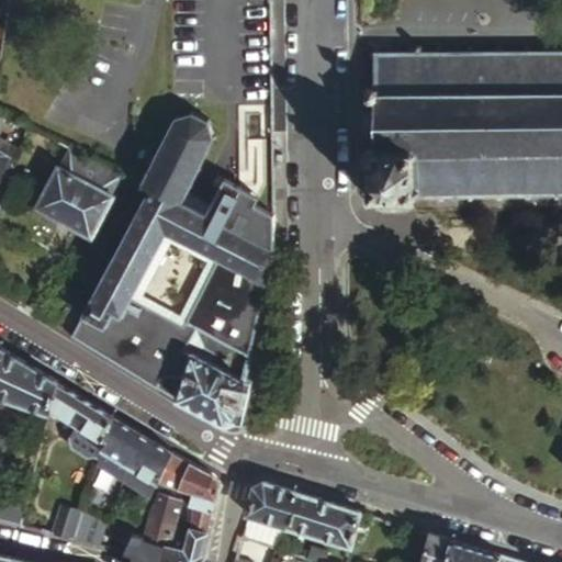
[(371,200),(371,203),(373,203),(374,200),(377,200),(377,194),(409,194),(409,200),(413,200),(413,202),(416,202),(416,194),(440,194),(440,200),(445,200),(444,194),(470,194),(470,199),(473,199),(473,194),(498,193),(498,199),(502,199),(502,194),(527,194),(527,199),(531,199),(531,193),(555,193),(557,199),(560,199),(560,193),(561,193),(561,49),(553,51),(553,46),(550,46),(550,51),(525,51),(525,46),(521,46),(521,51),(496,51),(496,45),(493,46),(493,51),(468,51),(468,46),(464,46),(464,51),(437,51),(436,46),(433,46),(433,51),(409,51),(409,46),(406,46),(406,51),(374,51),(374,46),(371,46),(371,51),(366,51),(366,55),(371,56),(371,87),(366,87),(366,99),(373,99),(373,147),(366,147),(366,160),(371,160),(371,189),(366,189),(366,194),(371,194),(371,200)]
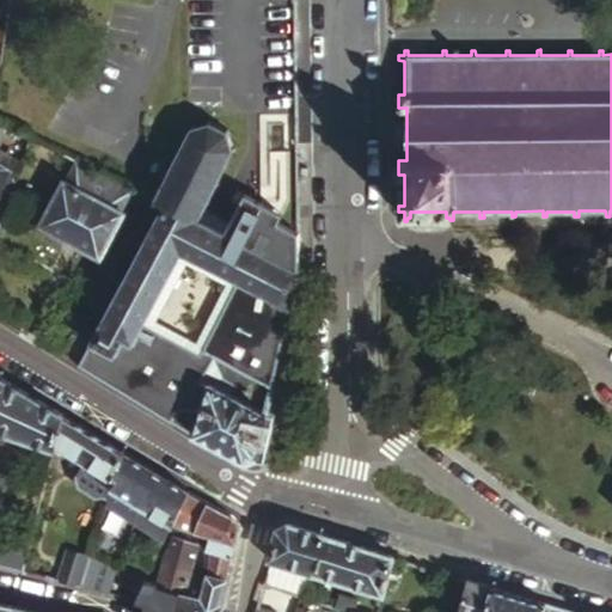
[(0,226),(32,134),(16,124),(12,154),(1,150),(6,120),(0,116),(0,226)]
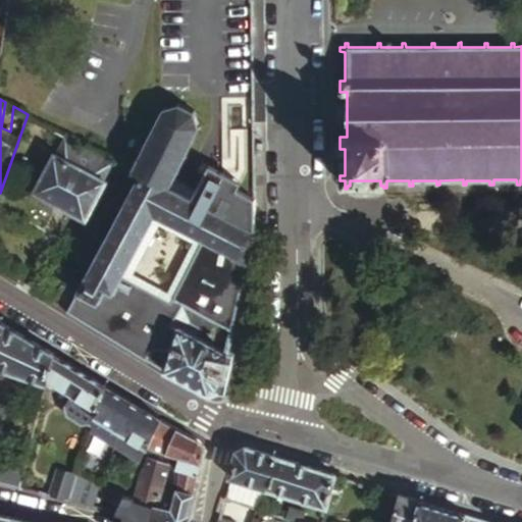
[(190,199),(170,189),(171,187),(169,186),(173,178),(175,173),(177,174),(179,170),(177,169),(184,158),(186,158),(187,155),(185,154),(191,141),(194,143),(195,140),(193,138),(197,129),(200,132),(201,127),(198,126),(192,113),(194,111),(192,109),(190,110),(181,106),(181,103),(178,103),(178,106),(162,111),(160,109),(158,113),(161,114),(157,120),(155,119),(154,122),(155,123),(150,137),(148,136),(146,139),(148,140),(142,152),(140,151),(138,154),(140,155),(134,167),(132,166),(129,170),(140,175),(136,183),(79,288),(66,310),(151,361),(156,352),(169,356),(177,329),(170,325),(177,312),(178,310),(170,305),(122,276),(156,215),(205,241),(172,301),(181,305),(208,319),(231,332),(253,239),(255,230),(254,227),(254,199),(237,190),(240,183),(206,168),(195,190),(190,199)]
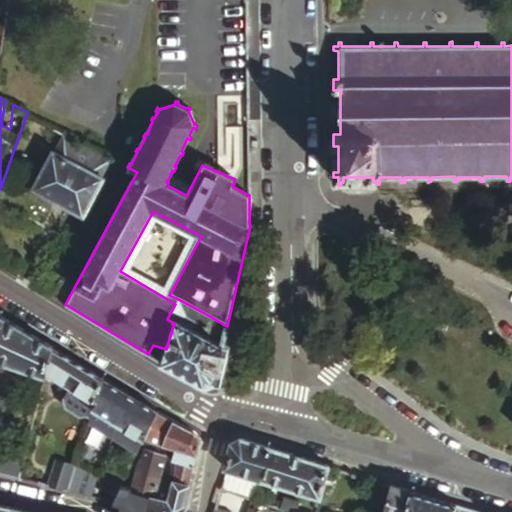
[(127,167),(64,132),(55,151),(53,150),(30,194),(81,221),(104,178),(103,177),(109,166),(133,179),(137,172),(127,167)]
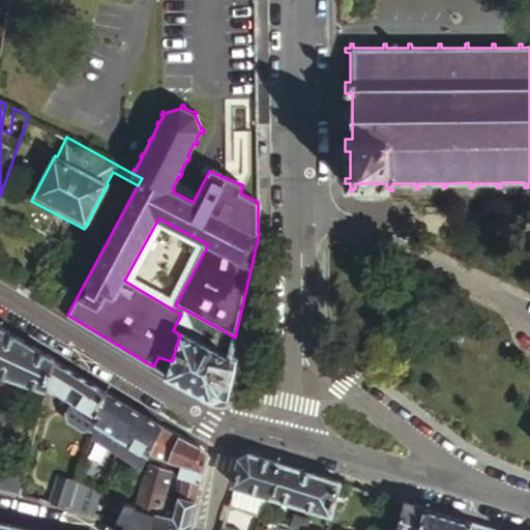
[(174,189),(173,192),(193,202),(198,193),(176,181),(172,188),(174,189)]
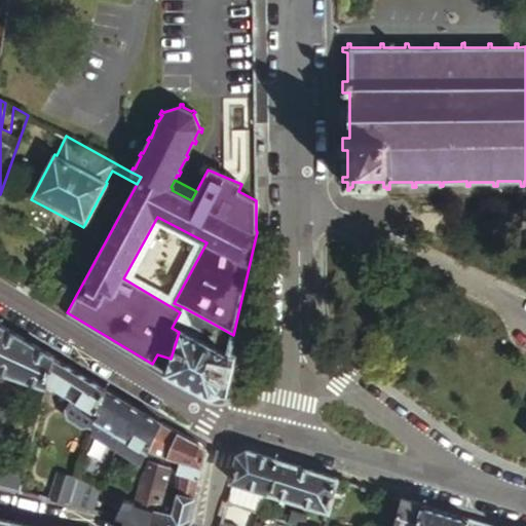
[(67,312),(79,290),(65,280),(51,303),(66,311),(67,312)]
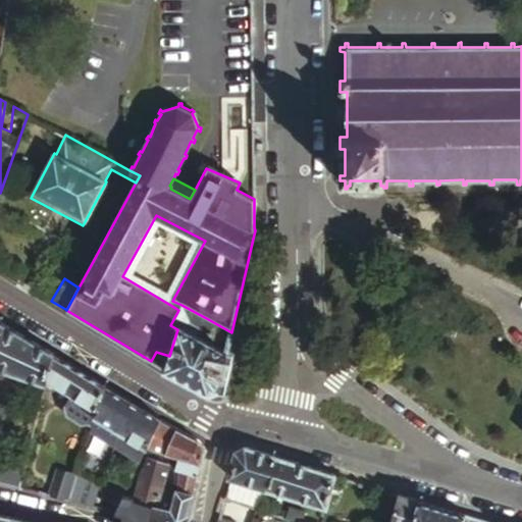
[(181,305),(172,301),(170,305),(178,310),(181,305)]
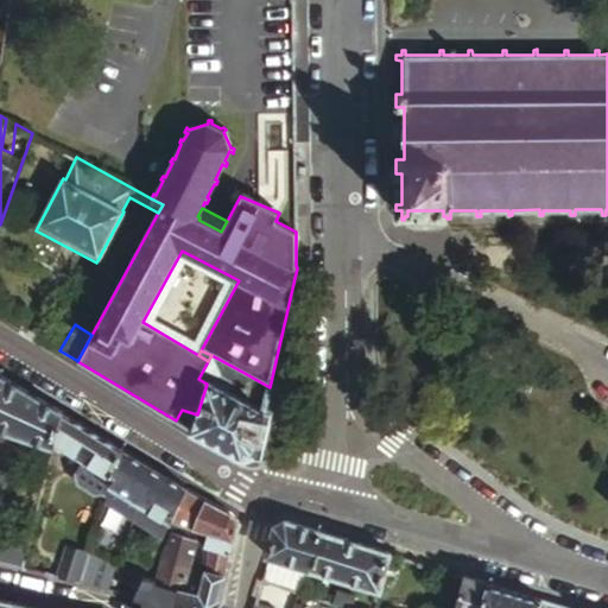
[(236,384),(242,372),(211,355),(208,361),(207,363),(220,371),(219,373),(236,384)]
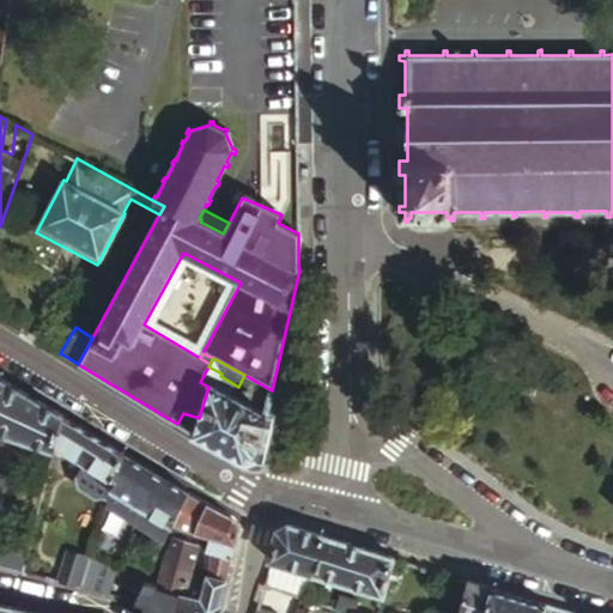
[(35,399),(0,377),(0,430),(53,448),(54,443),(62,414),(35,399)]
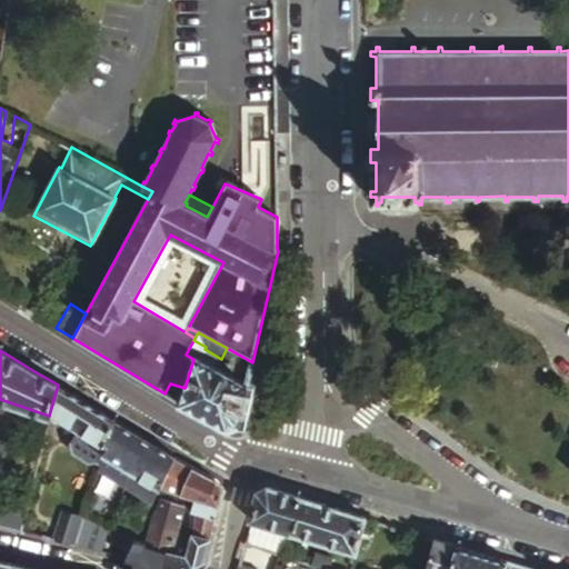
[(239,423),(247,386),(193,357),(193,359),(185,388),(179,402),(228,428),(239,423)]
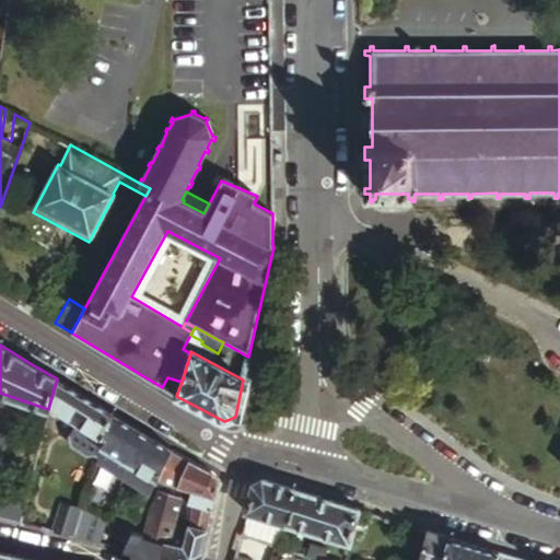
[(182,382),(167,377),(162,387),(176,396),(182,382)]
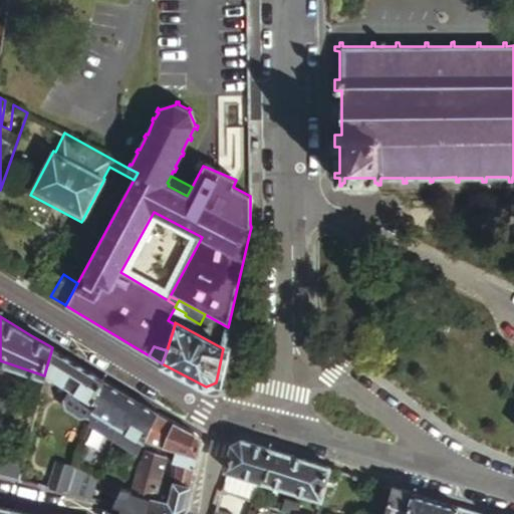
[(82,365),(52,347),(45,371),(68,387),(94,404),(102,377),(82,365)]
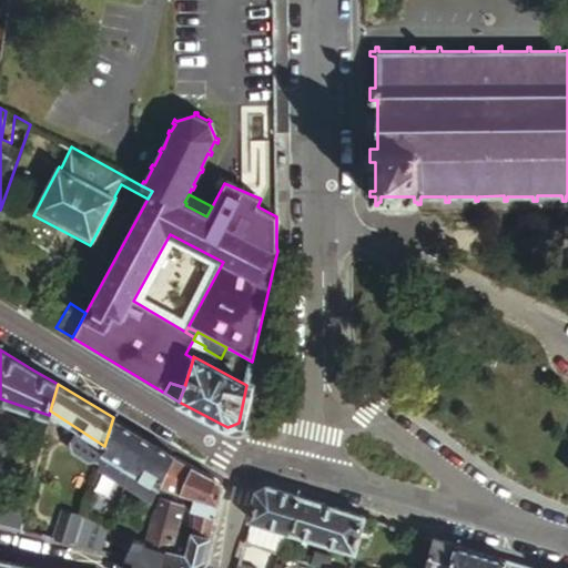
[(138,433),(113,417),(104,446),(99,463),(99,464),(124,479),(128,467),(145,437),(138,433)]
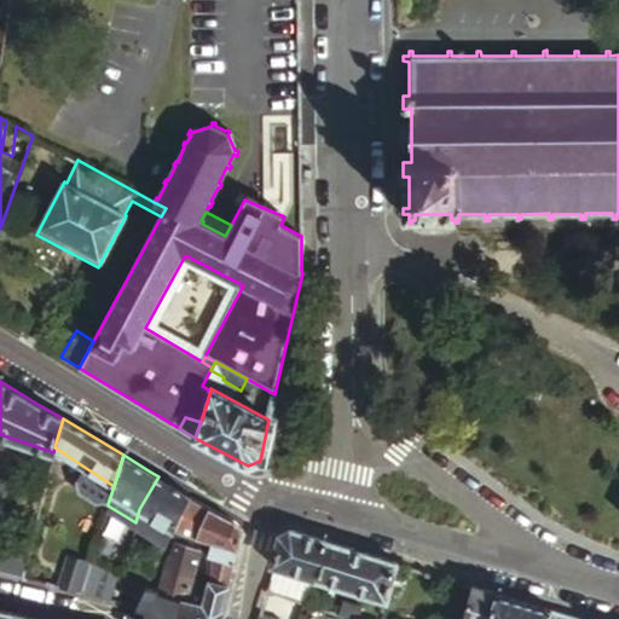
[(114,486),(82,466),(75,484),(79,492),(97,503),(104,501),(108,504),(114,486)]
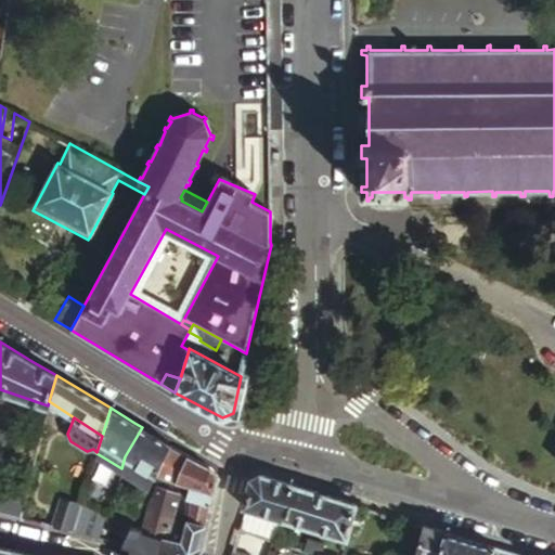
[(156,435),(142,427),(125,456),(121,468),(150,485),(156,474),(170,446),(171,443),(156,435)]
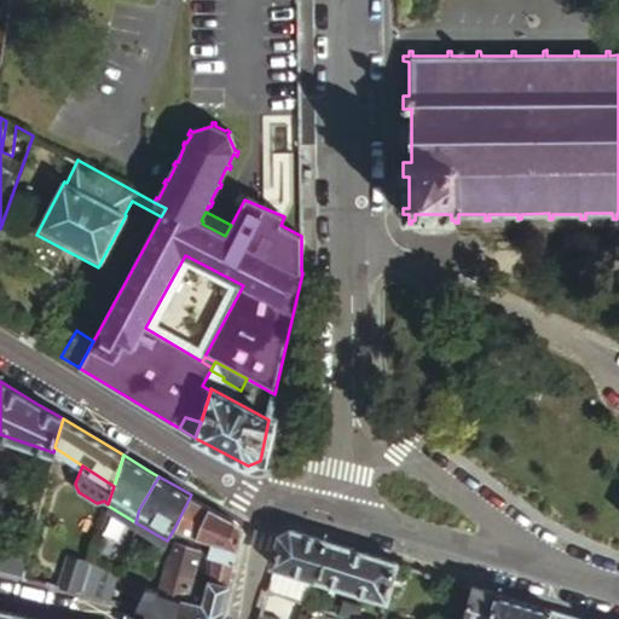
[(190,497),(174,528),(210,543),(208,556),(214,557),(208,580),(229,586),(230,579),(242,531),(235,520),(213,509),(190,497)]
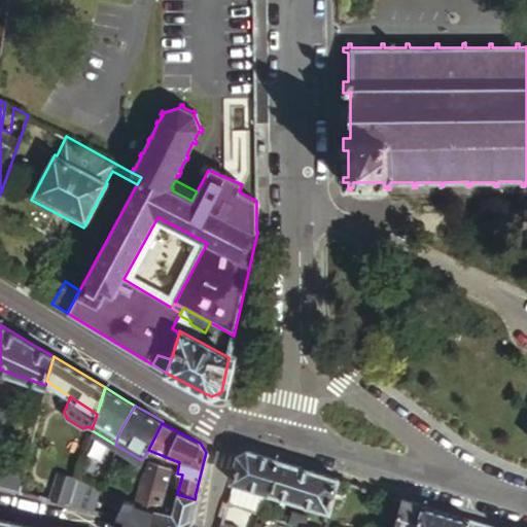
[(239,454),(233,480),(270,491),(277,459),(260,454),(247,450),(239,454)]
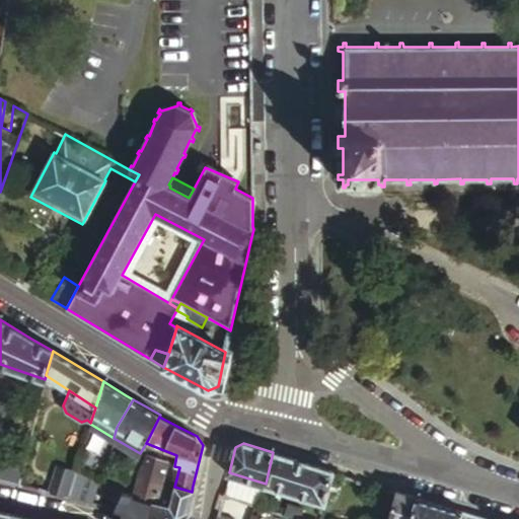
[(156,499),(159,489),(160,484),(164,486),(166,480),(162,479),(167,461),(149,452),(140,468),(134,493),(156,499)]
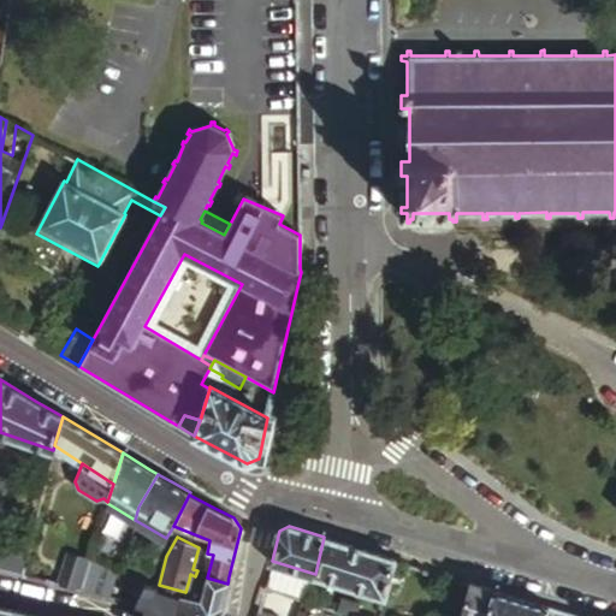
[(324,537),(315,574),(385,596),(396,558),(356,546),(324,537)]
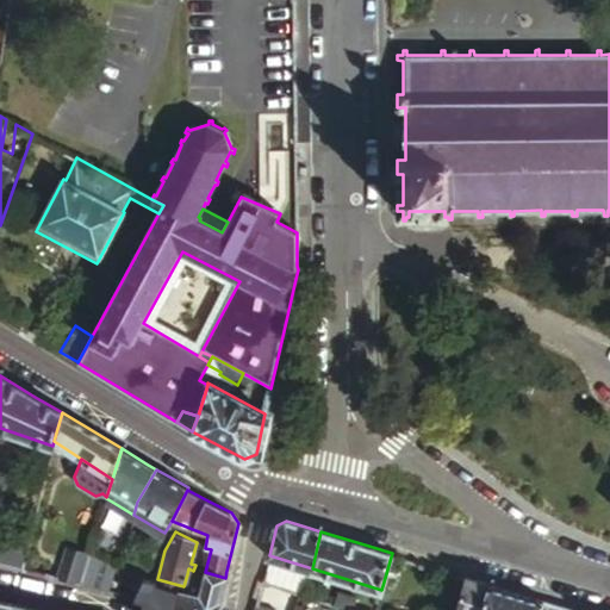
[(0,565),(19,570),(26,545),(0,536),(0,565)]
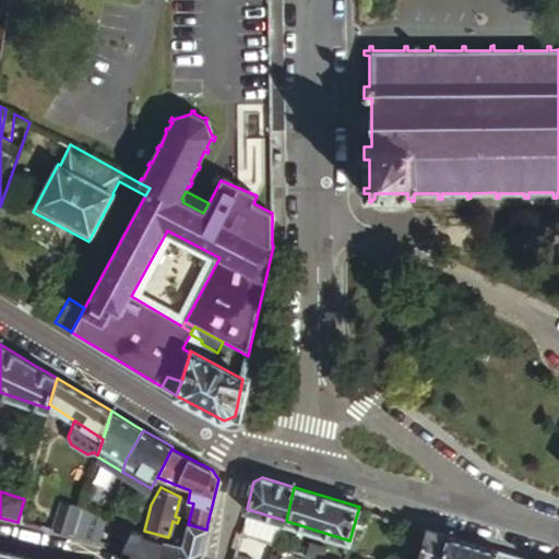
[(50,530),(70,534),(79,508),(58,503),(50,530)]
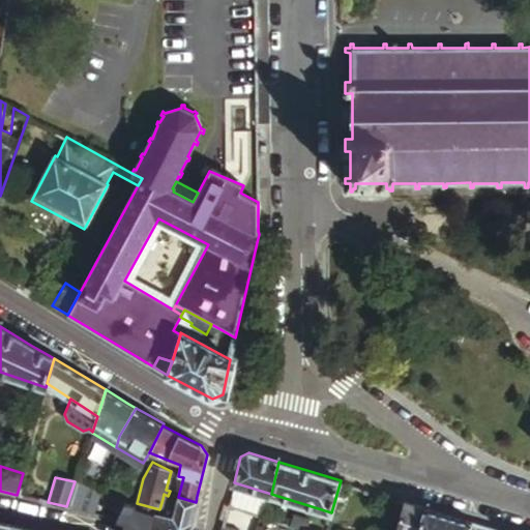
[(101,501),(119,510),(131,488),(114,478),(101,501)]
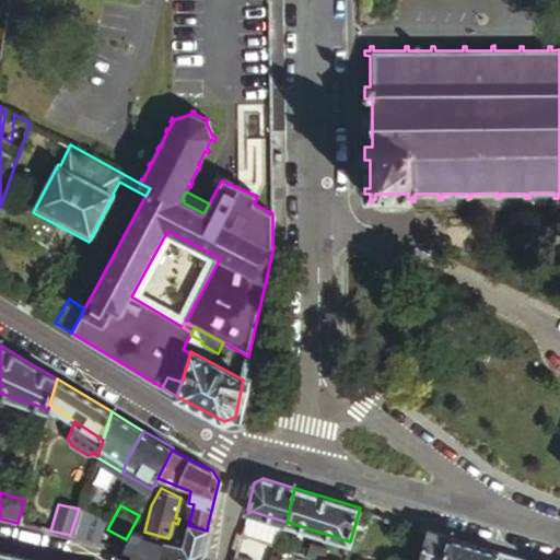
[(91,523),(77,518),(71,535),(86,538),(91,523)]
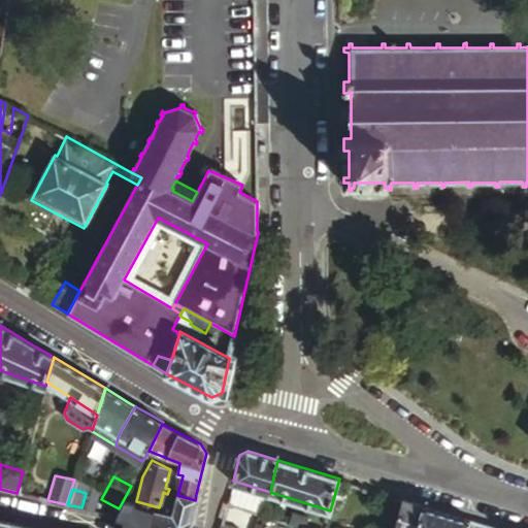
[(187,527),(189,522),(195,500),(177,495),(176,500),(162,497),(159,507),(136,501),(131,499),(122,527),(187,527)]
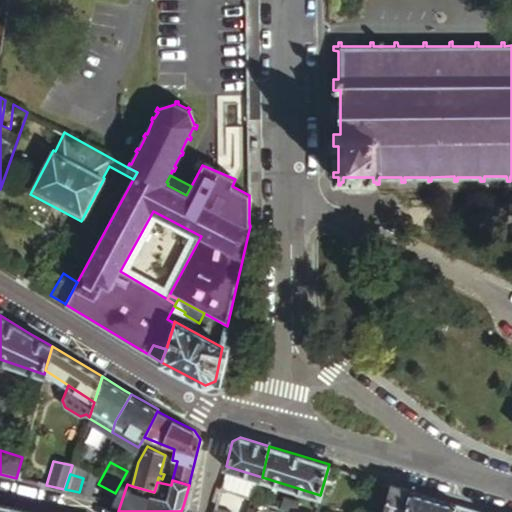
[(371,511),(373,511),(383,511),(392,484),(380,481),(371,511)]
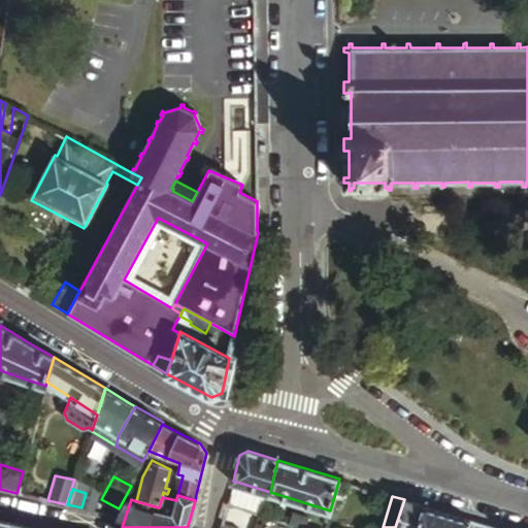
[(395,527),(417,527),(425,505),(414,502),(404,499),(395,527)]
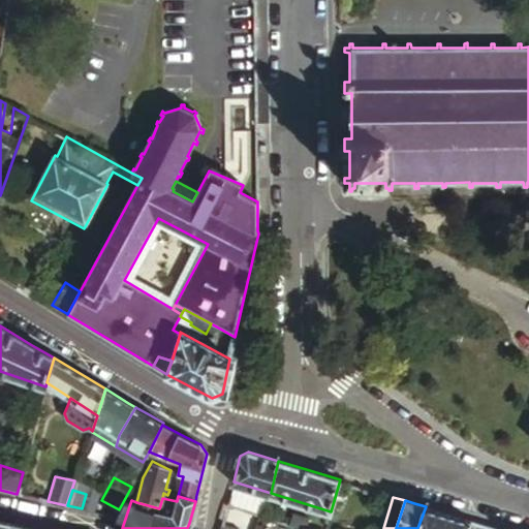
[(468,528),(470,521),(447,514),(426,506),(417,528),(468,528)]
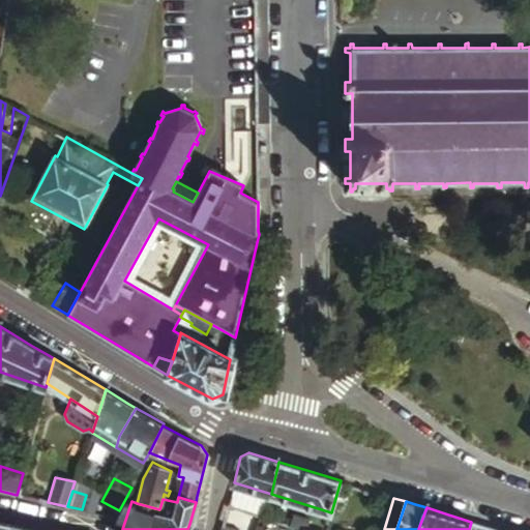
[(293,512),(289,524),(300,527),(305,529),(308,518),(293,512)]
